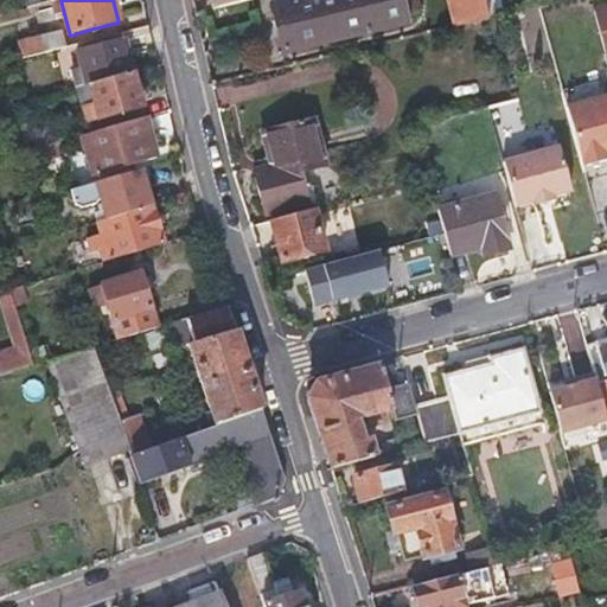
[(289,52),(353,37),(417,21),(415,10),(413,0),(301,0),(279,6),(289,52)]
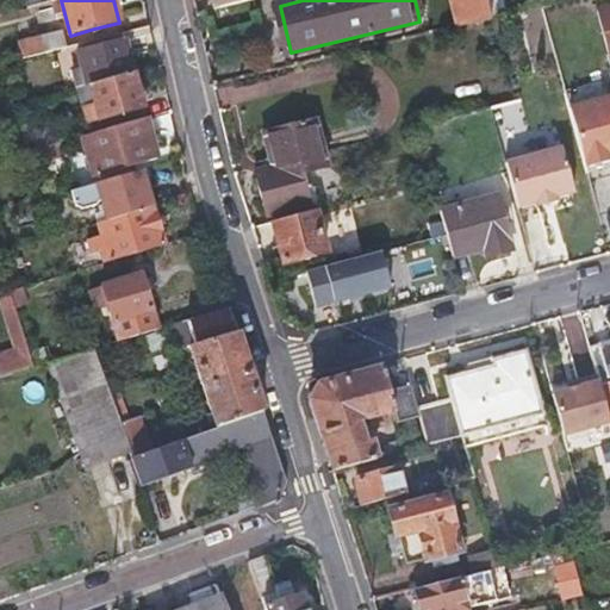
[(460,0),(466,24),(498,17),(495,0),(460,0)]
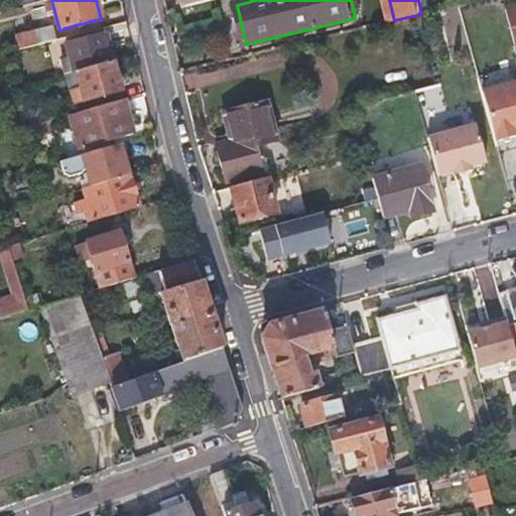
[(28,46),(53,40),(56,39),(52,25),(16,34),(19,48),(28,46)]
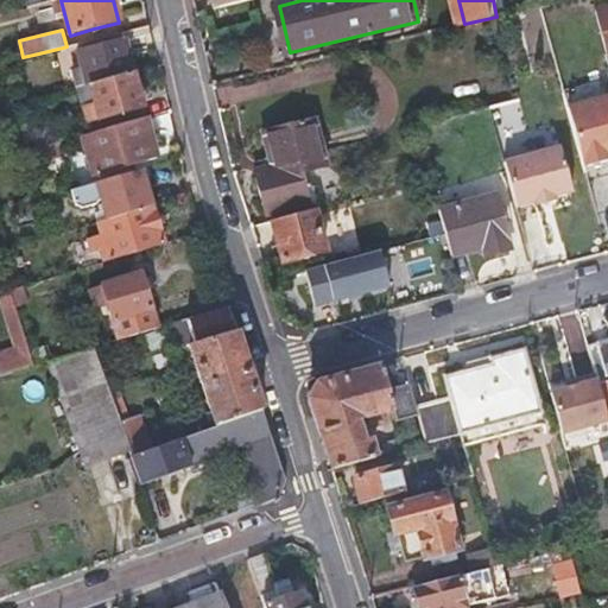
[(124,31),(101,37),(78,43),(89,83),(134,71),(124,31)]
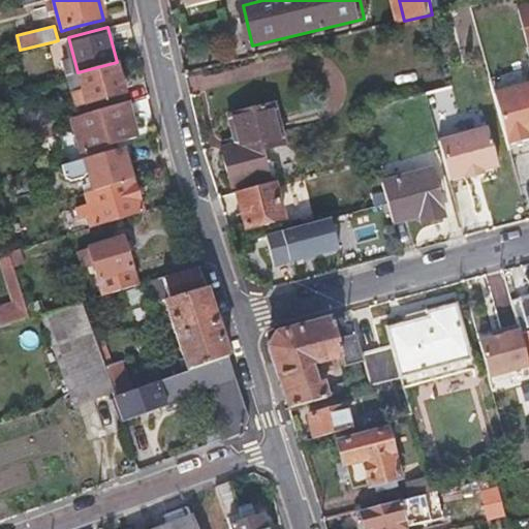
[(57,51),(55,41),(29,48),(32,58),(57,51)]
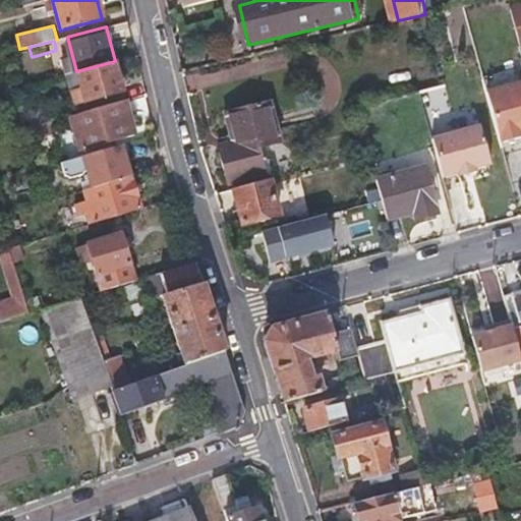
[(115,61),(76,71),(67,74),(75,104),(123,91),(115,61)]
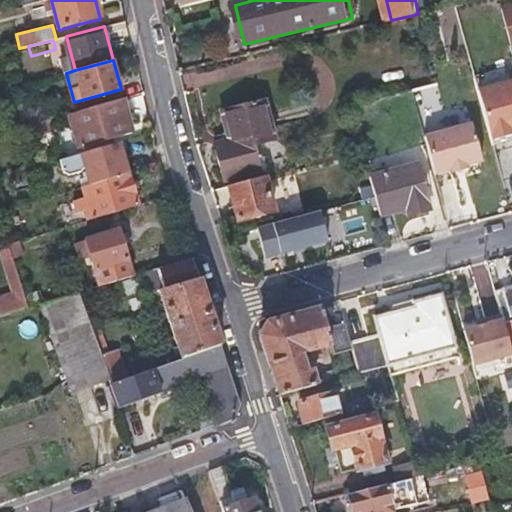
[(511,97),(485,105),(499,160),(511,157),(511,97)]
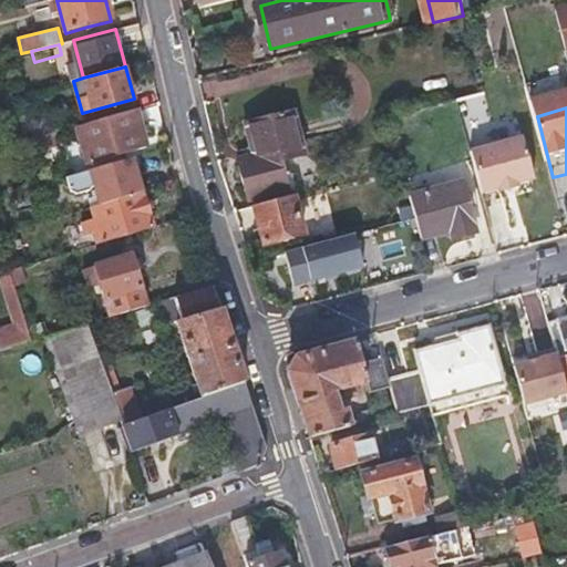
[(147,145),(142,126),(137,109),(79,125),(90,162),(147,145)]
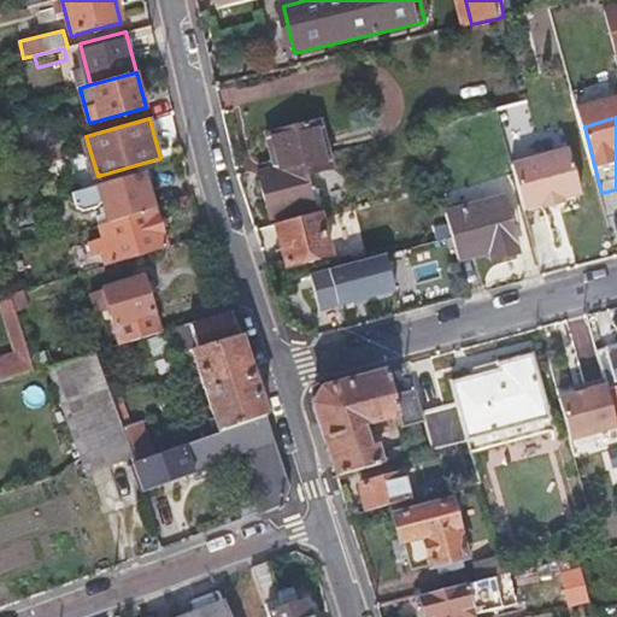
[(331,151),(329,141),(323,118),(274,130),(280,164),(331,151)]
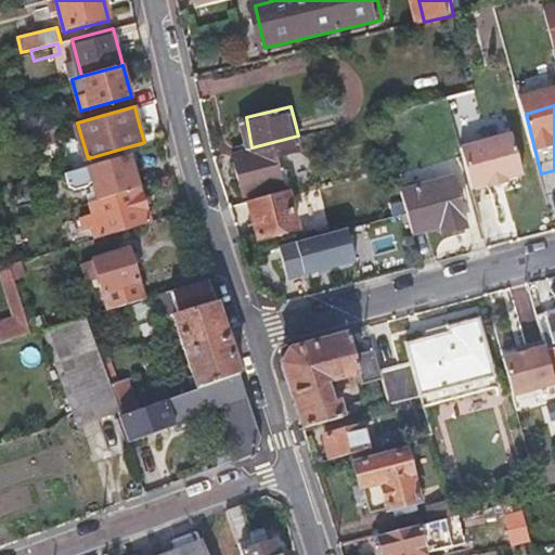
[(23,120),(25,129),(27,138),(54,129),(50,113),(23,120)]
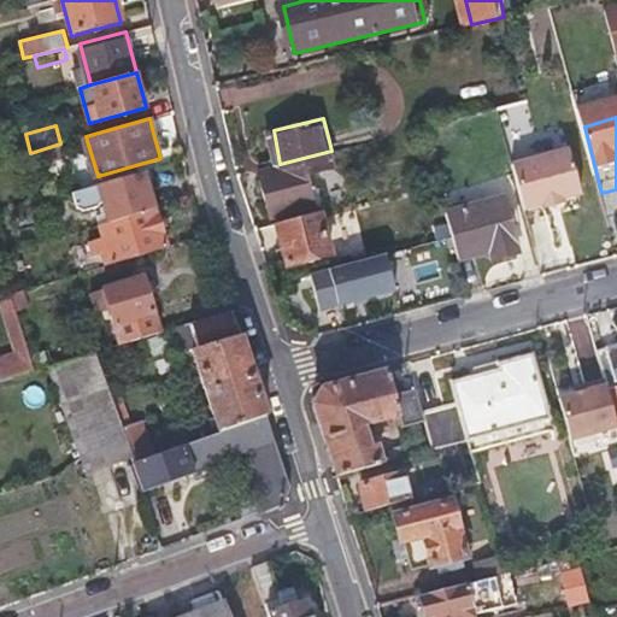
[(574,147),(516,162),(528,211),(546,206),(547,210),(569,204),(568,200),(586,197),(574,147)]
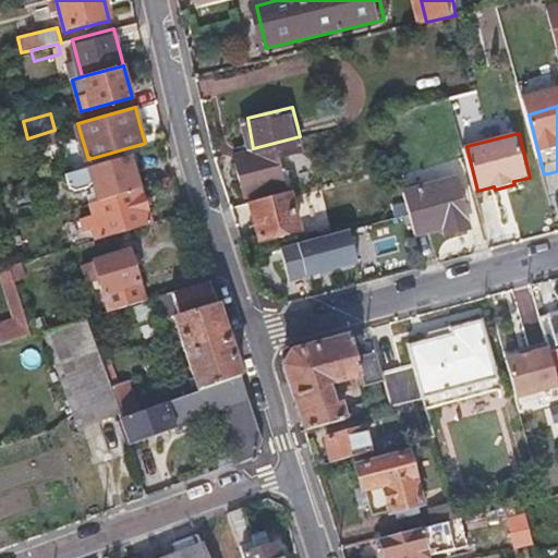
[(300,136),(253,148),(238,152),(249,196),(289,185),(281,155),(303,149),(300,136)]
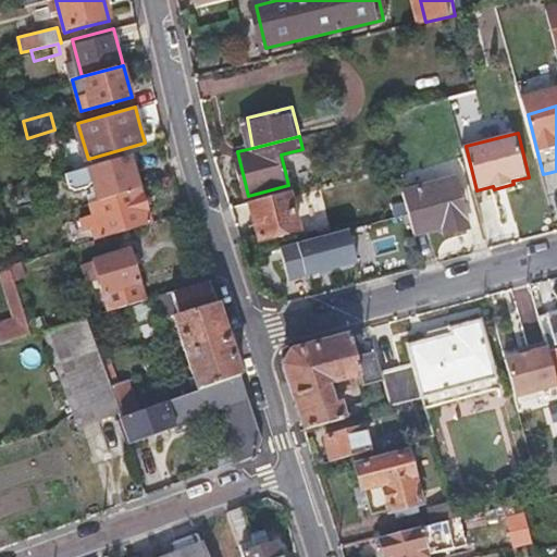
[(94,181),(96,185),(97,189),(88,194),(91,206),(143,190),(132,153),(66,173),(70,184),(77,187),(84,186),(94,181)]
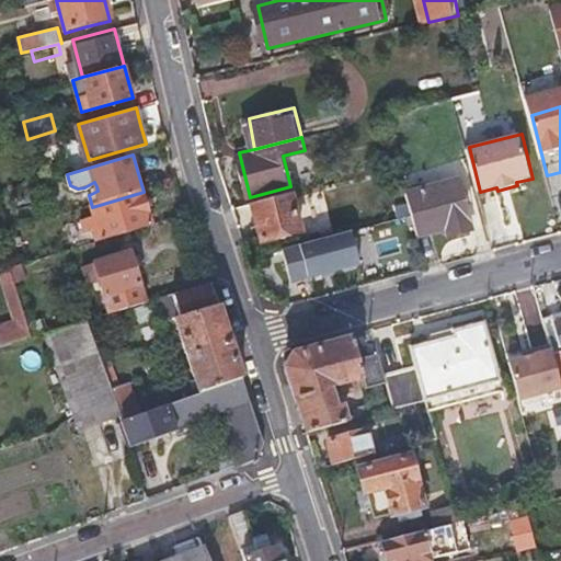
[(408,193),(413,214),(418,236),(446,229),(448,236),(473,229),(460,179),(408,193)]
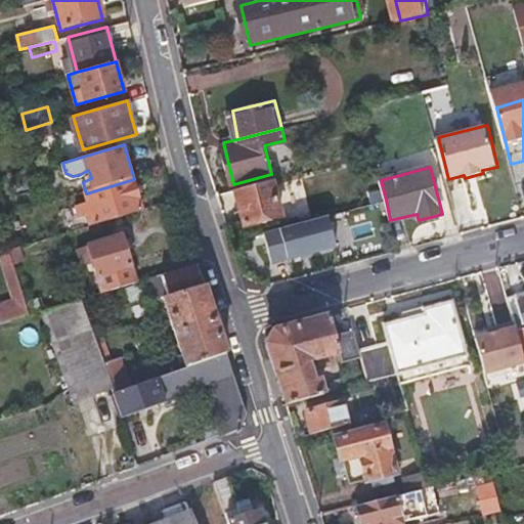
[(134,179),(86,193),(87,200),(79,202),(84,217),(92,214),(96,225),(144,211),(134,179)]
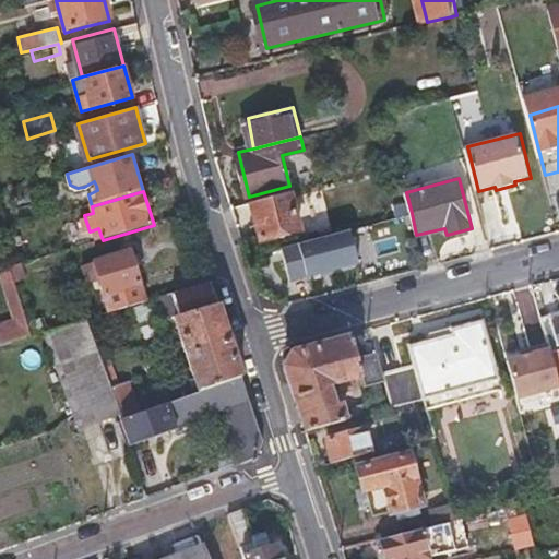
[(300,229),(296,211),(292,192),(253,202),(262,239),(300,229)]
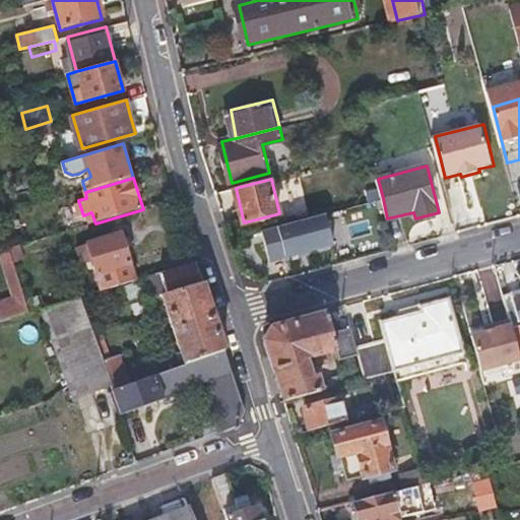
[(135,281),(130,258),(124,234),(90,244),(103,291),(135,281)]
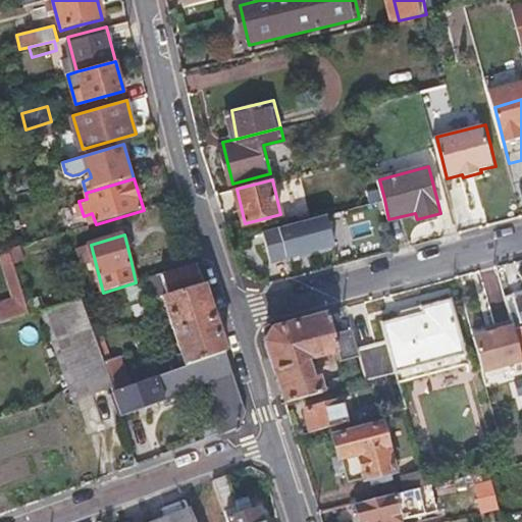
[(12,249),(14,257),(16,264),(25,262),(22,246),(12,249)]
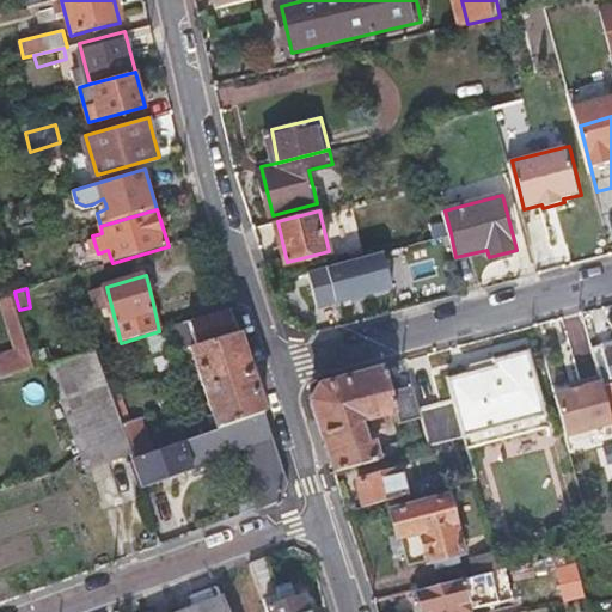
[(220,432),(264,416),(231,311),(178,326),(187,350),(193,348),(220,432)]
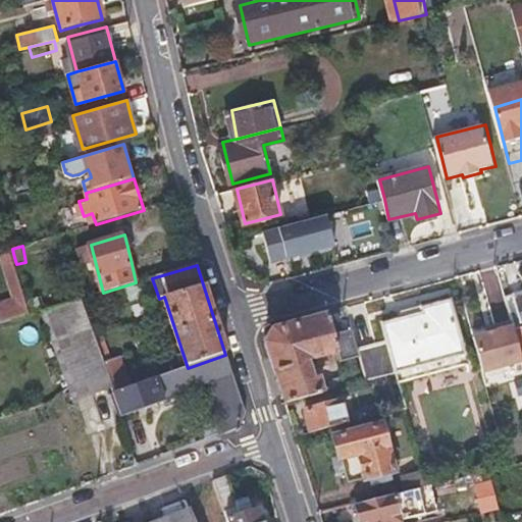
[(73,286),(76,301),(81,299),(94,296),(88,272),(80,274),(82,284),(73,286)]
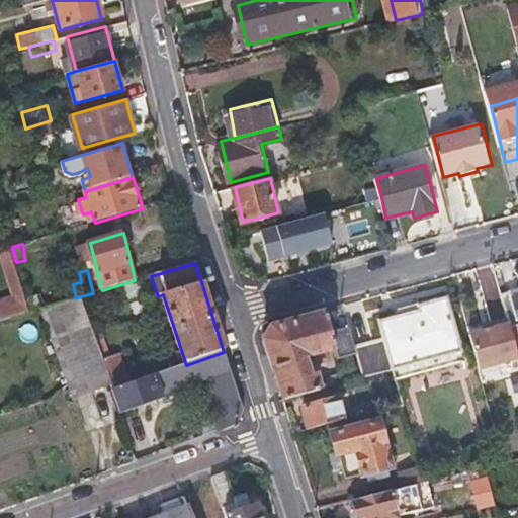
[(517,288),(510,291),(510,292),(502,294),(509,321),(517,355),(517,288)]
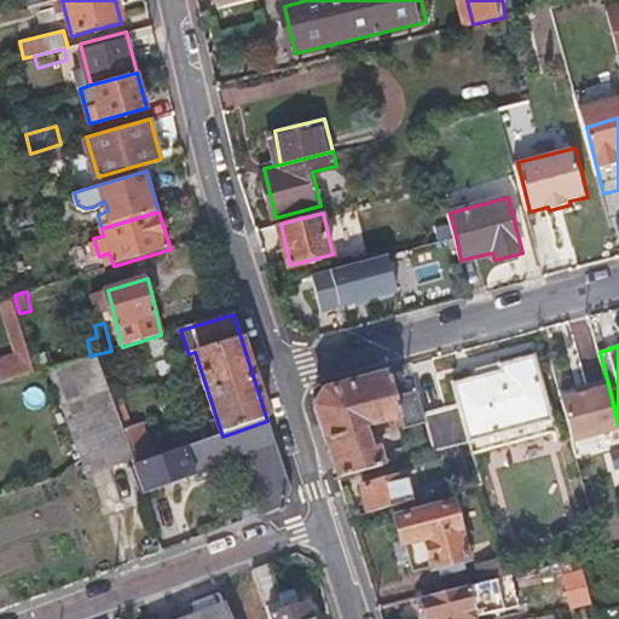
[(86,463),(132,450),(120,420),(96,354),(91,357),(50,369),(68,415),(86,463)]
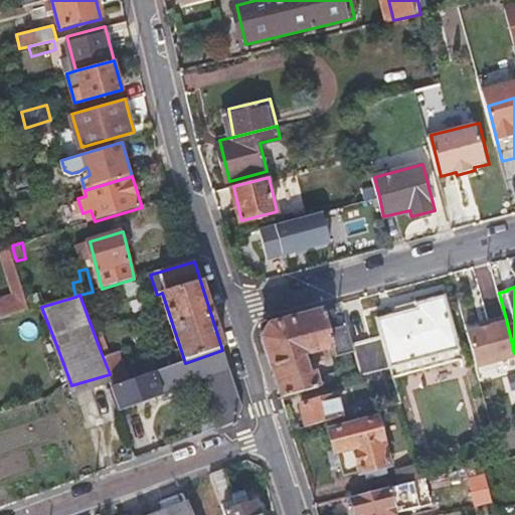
[(377,337),(354,344),(356,350),(359,362),(362,374),(456,349),(441,297),(411,306),(412,310),(373,322),(377,337)]
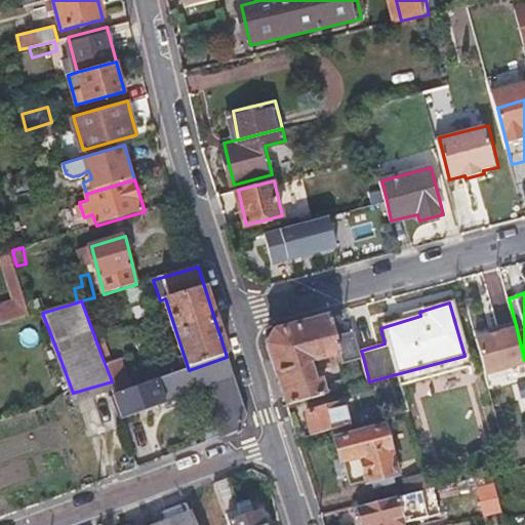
[(339,351),(335,337),(329,315),(296,324),(274,330),(266,345),(285,404),(320,395),(315,379),(310,380),(305,360),(311,358),(314,368),(331,364),(328,355),(339,351)]
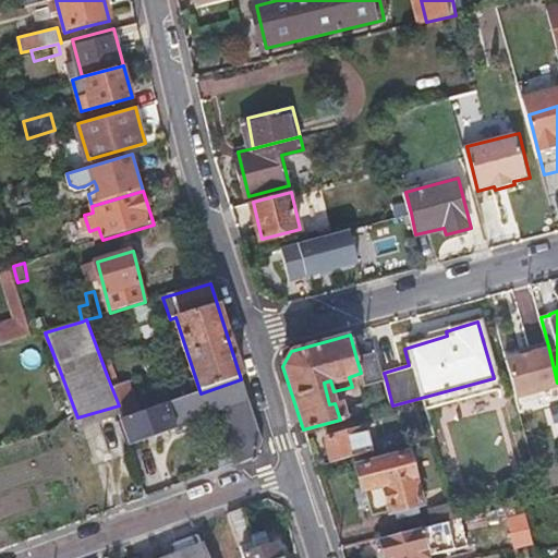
[(557,388),(557,383),(548,346),(529,350),(530,355),(505,362),(514,399),(557,388)]
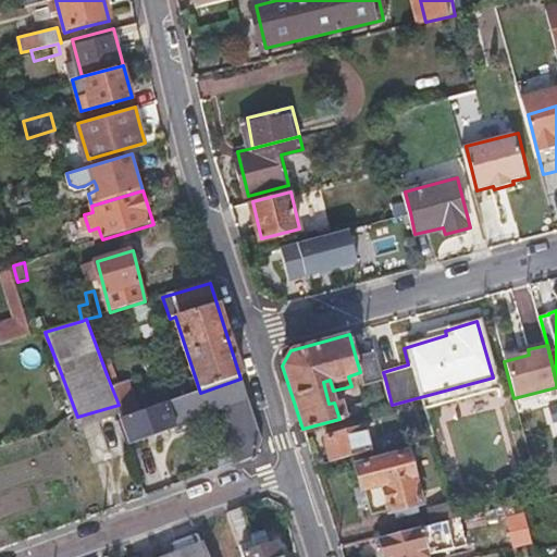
[(378,353),(356,358),(360,372),(363,385),(385,379),(383,372),(378,353)]
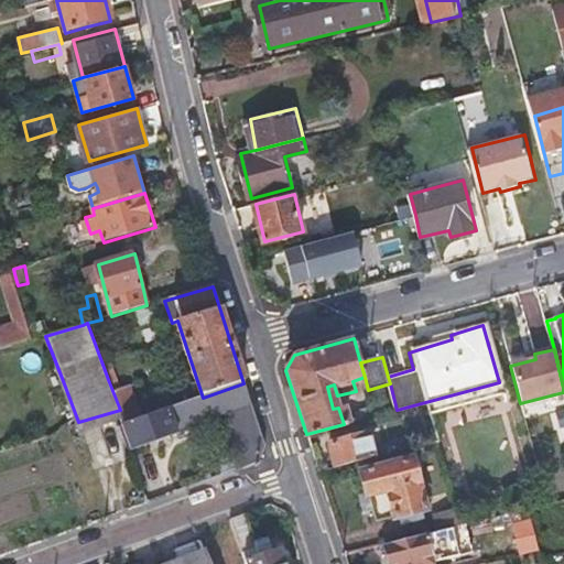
[(120,410),(123,419),(126,426),(143,420),(132,388),(123,392),(119,379),(109,382),(120,410)]
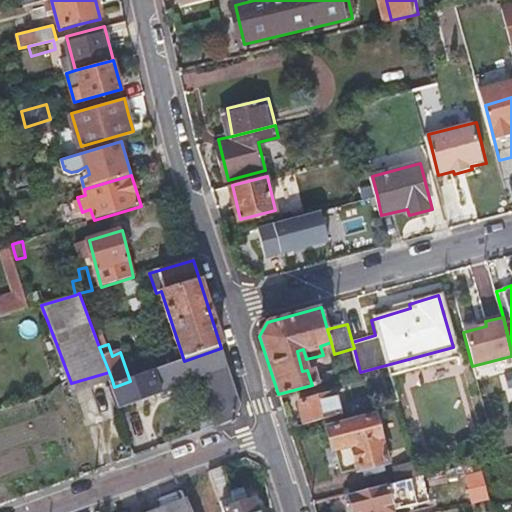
[(114,387),(112,380),(94,385),(108,422),(166,402),(164,397),(200,384),(210,410),(194,416),(201,432),(231,421),(240,406),(221,348),(184,361),(130,381),(114,387)]
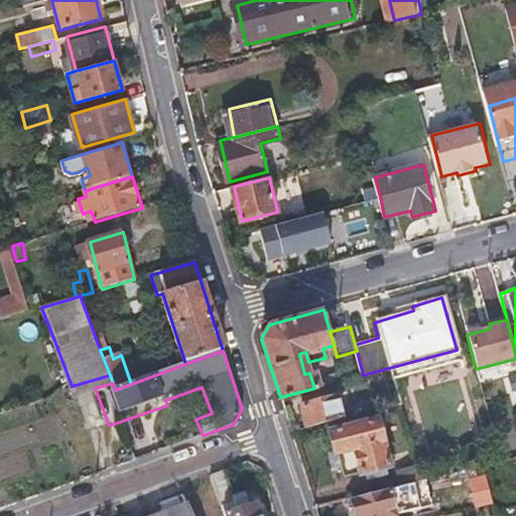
[(335,392),(321,396),(309,399),(310,404),(301,407),(306,427),(343,418),(335,392)]
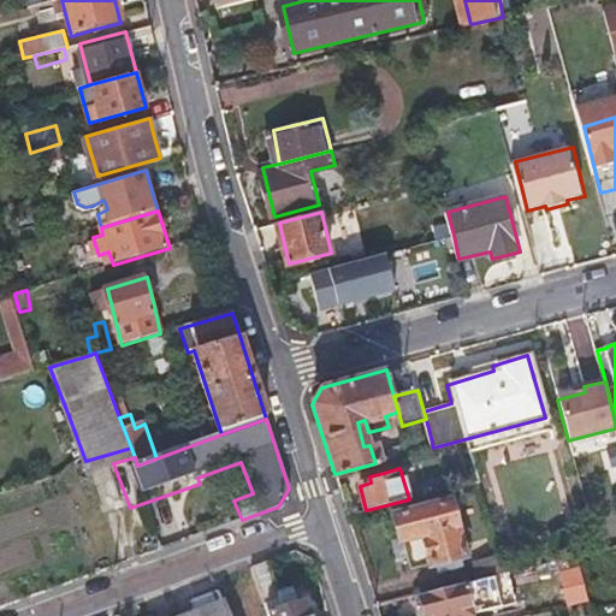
[(395,515),(398,528),(402,542),(406,542),(414,569),(465,557),(450,501),(395,515)]
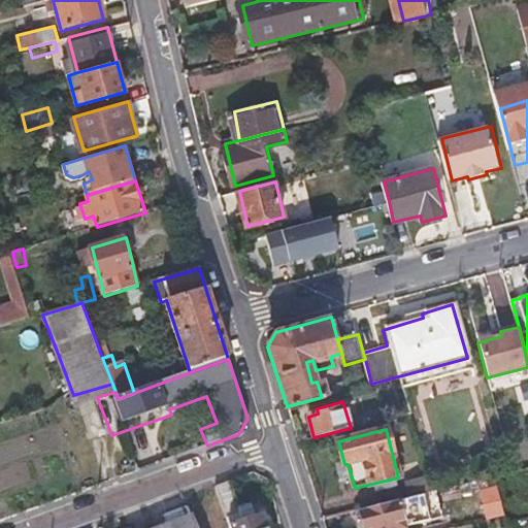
[(128,464),(141,459),(154,455),(146,436),(111,450),(122,476),(132,473),(128,464)]
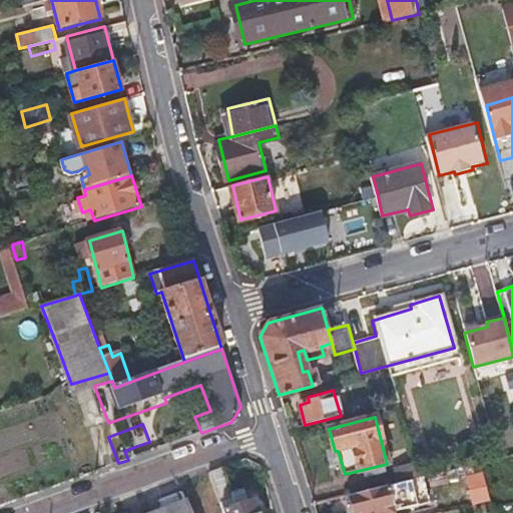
[(392,467),(396,484),(426,477),(422,459),(392,467)]
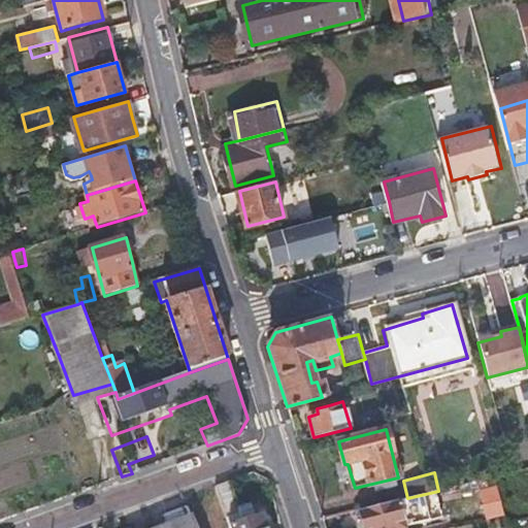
[(215,487),(220,502),(226,518),(239,514),(229,482),(215,487)]
